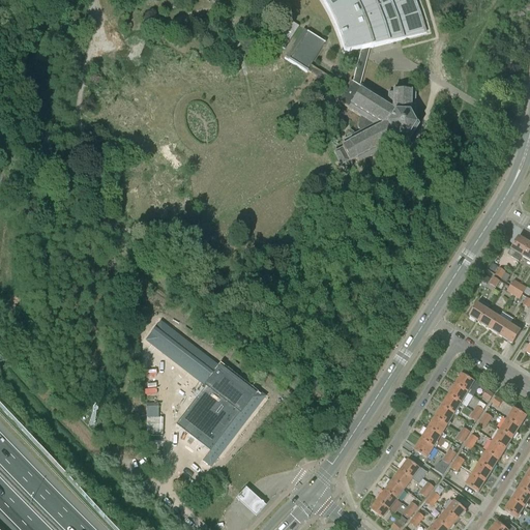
[(322,0),(324,2),(337,28),(347,55),(360,52),(352,83),(350,81),(345,89),(311,66),(325,43),(303,30),(285,58),(284,59),(306,74),(307,72),(342,94),(336,101),(349,109),(348,110),(360,118),(357,122),(357,128),(359,134),(354,137),(353,134),(349,131),(346,138),(348,140),(342,142),(344,146),(342,147),(343,148),(333,153),(341,167),(350,162),(351,164),(356,160),(358,164),(394,145),(394,142),(408,143),(417,127),(411,115),(414,114),(414,95),(410,95),(410,93),(409,93),(409,90),(405,90),(405,89),(398,88),(398,90),(393,90),(393,92),(392,92),(392,94),(388,94),(387,104),(361,87),(361,88),(359,87),(367,55),(366,55),(365,50),(428,34),(415,0),(322,0)]
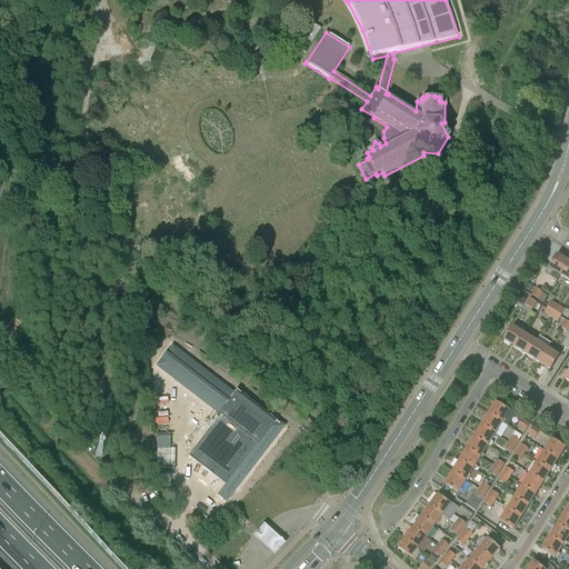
[(86,10),(71,1),(65,11),(79,20),(86,10)]
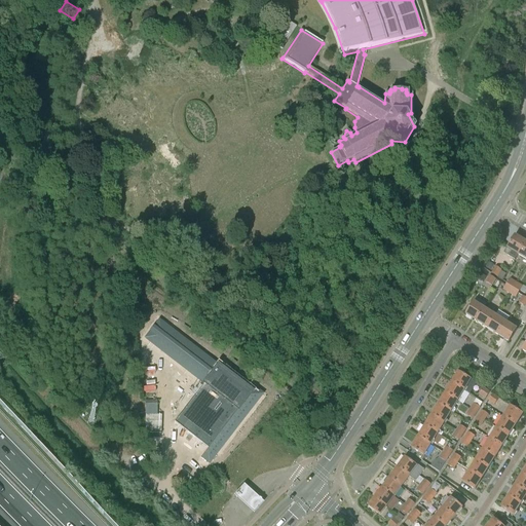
[(296,27),(288,22),(273,44),(282,49),(296,27)]
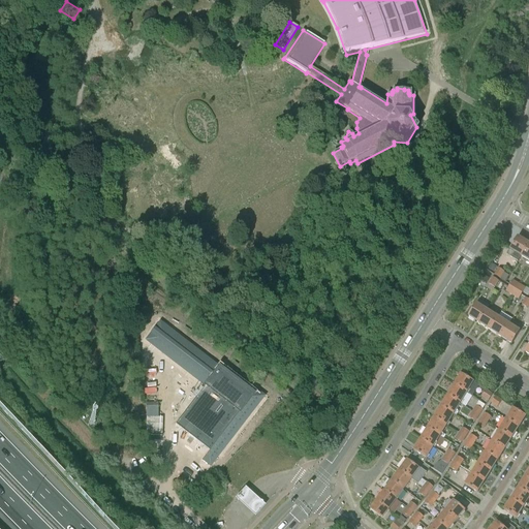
[(521,257),(528,244),(518,237),(509,250),(521,257)]
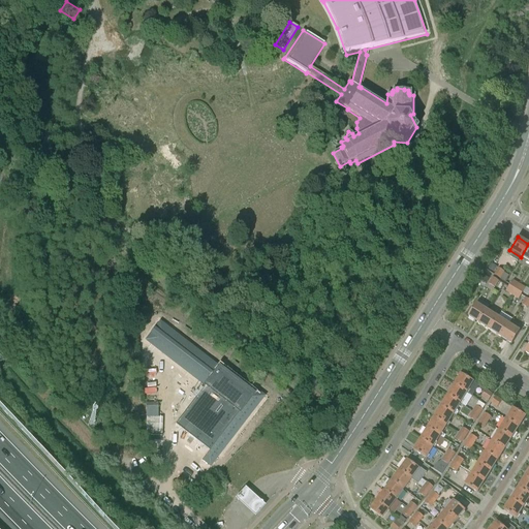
[(493,273),(497,267),(492,263),(488,269),(493,273)]
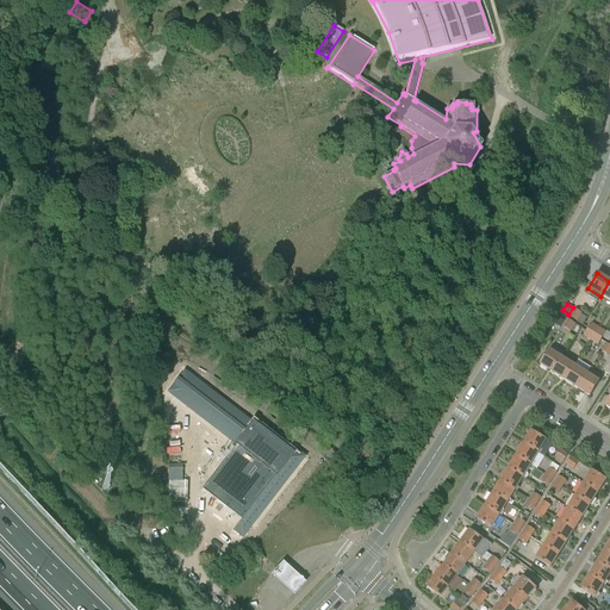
[(574,309),(570,317),(577,322),(578,319),(582,322),(584,316),(574,309)]
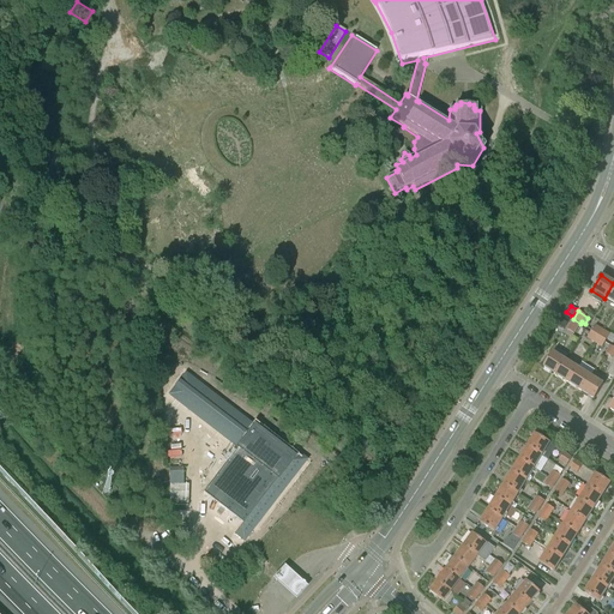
[(565,329),(569,323),(561,318),(558,324),(565,329)]
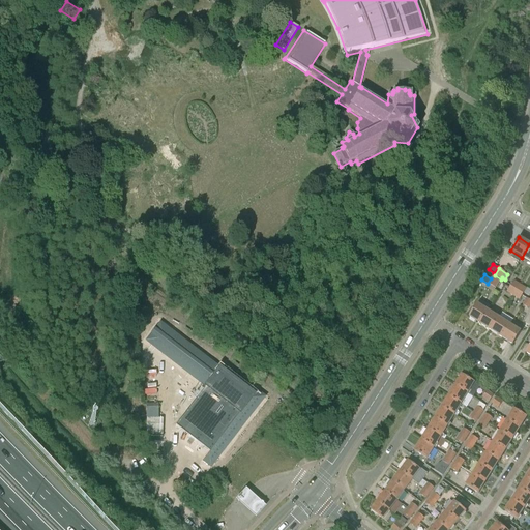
[(499,283),(500,282),(493,277),(489,285),(496,289),(496,288),(497,288),(500,284),(499,283)]
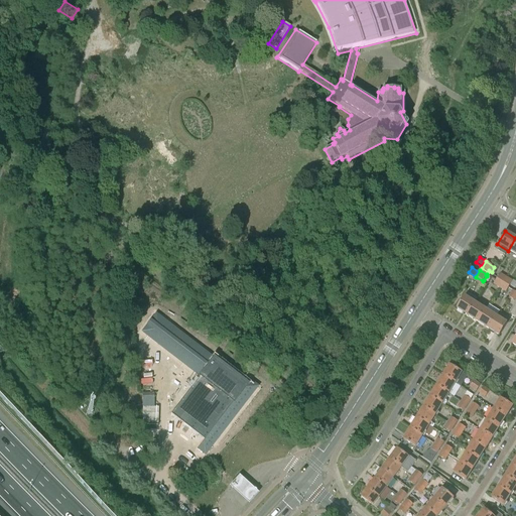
[(504,280),(506,277),(500,274),(497,279),(504,283),(505,281),(504,280)]
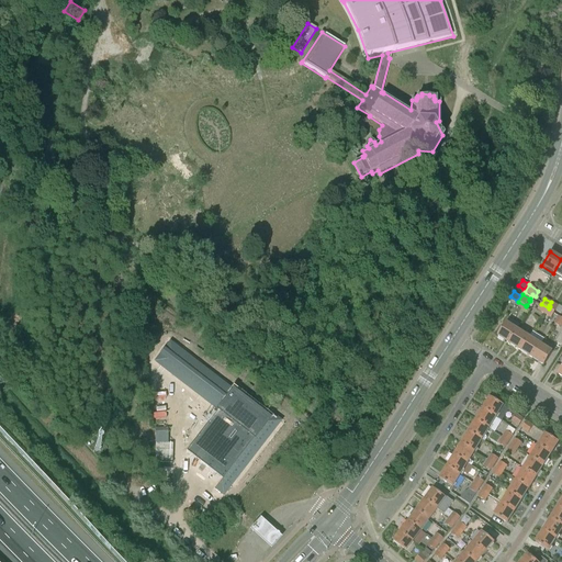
[(554,313),(558,306),(551,302),(549,305),(550,306),(549,308),(554,313)]
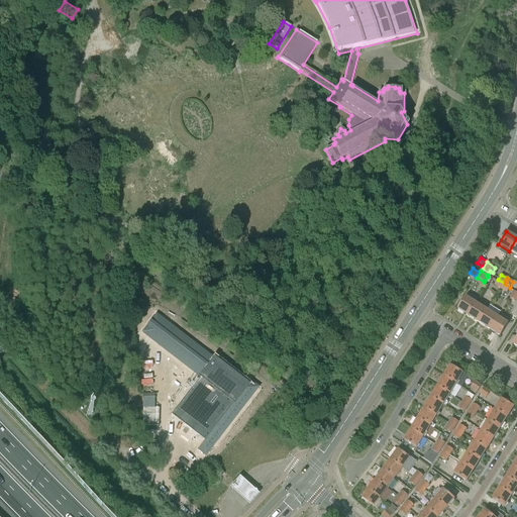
[(505,284),(498,280),(494,285),(500,289),(502,286),(503,287),(505,284)]
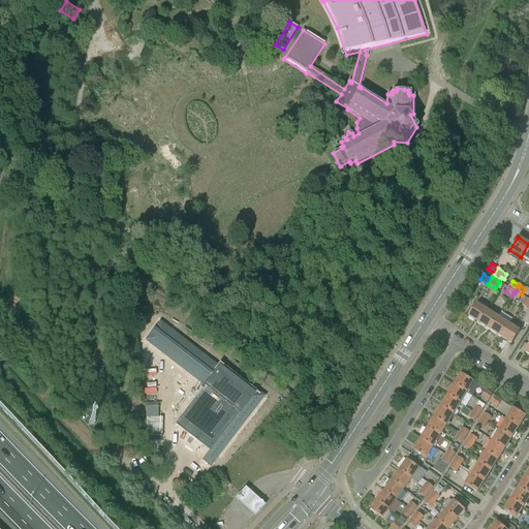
[(519,300),(522,294),(517,290),(515,293),(514,292),(511,296),(519,300)]
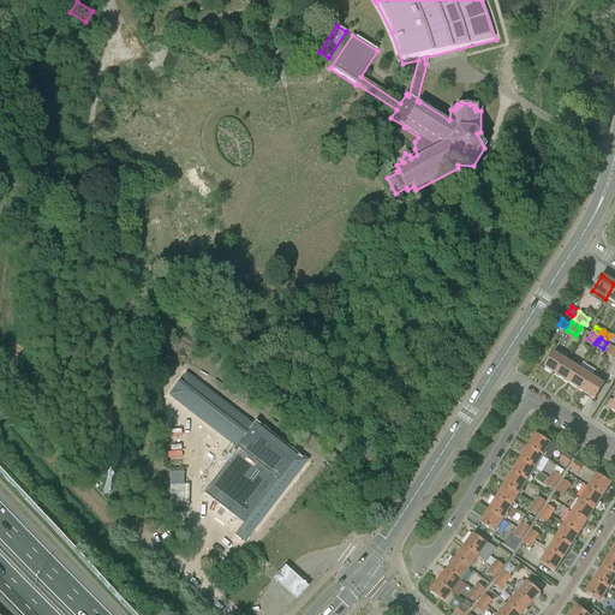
[(557,376),(567,362),(554,353),(544,368),(557,376)]
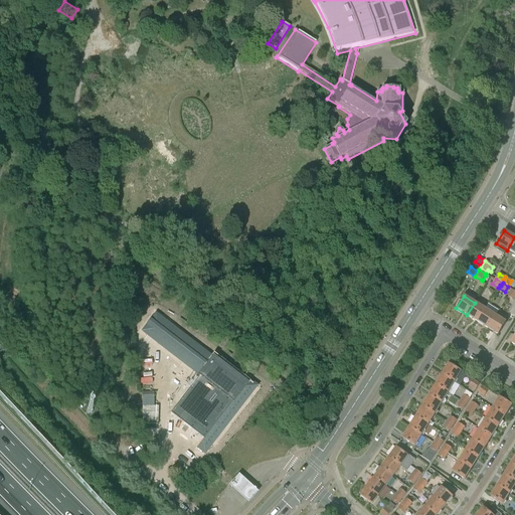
[(485,310),(475,303),(467,315),(477,322),(485,310)]
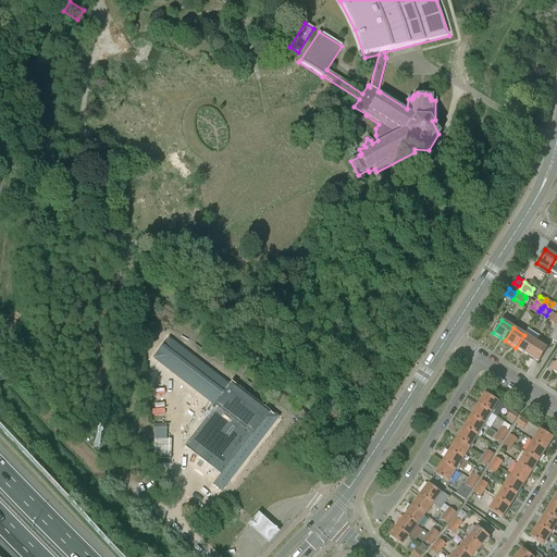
[(536,342),(524,335),(516,348),(528,356),(536,342)]
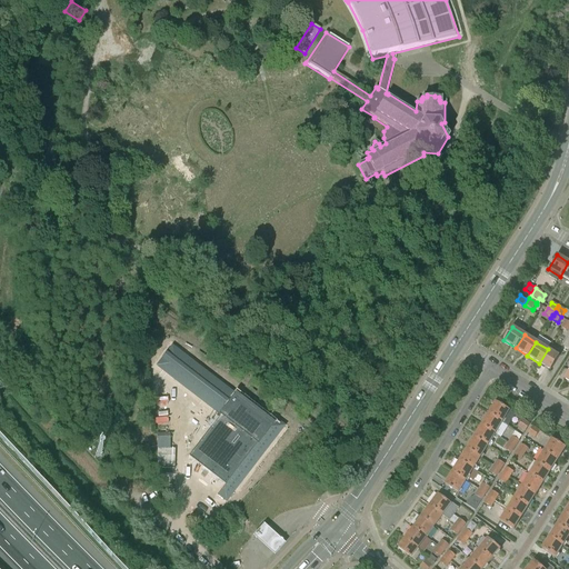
[(221,415),(189,457),(226,485),(221,490),(229,497),(283,426),(276,419),(272,423),(173,348),(159,367),(221,415)]
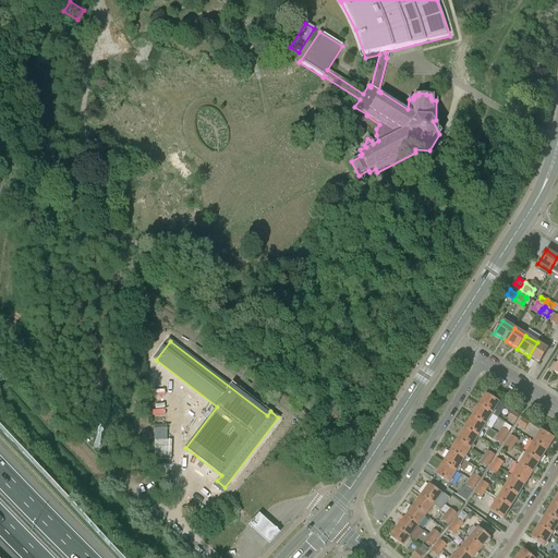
[(537,342),(529,356),(541,363),(548,350),(537,342)]
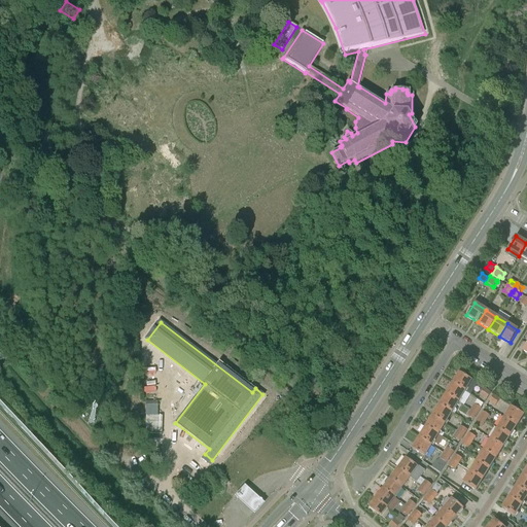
[(465,392),(471,381),(459,373),(452,384),(465,392)]
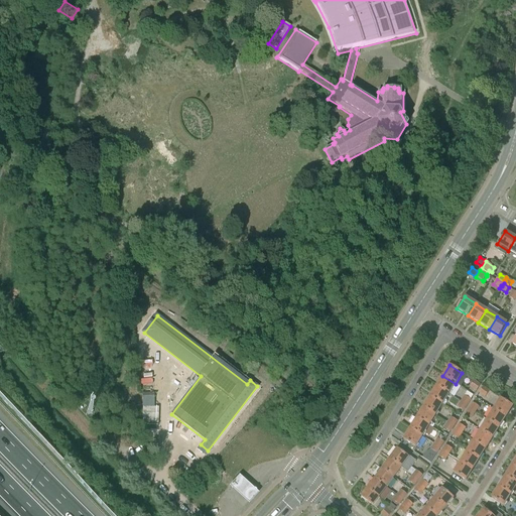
[(448,394),(456,384),(442,376),(436,387),(448,394)]
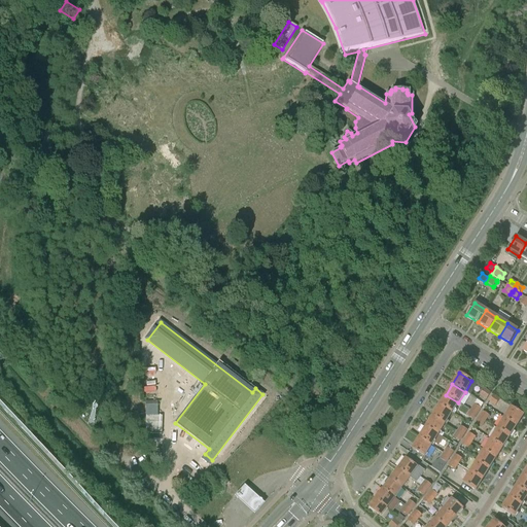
[(486,400),(491,393),(484,389),(480,395),(486,400)]
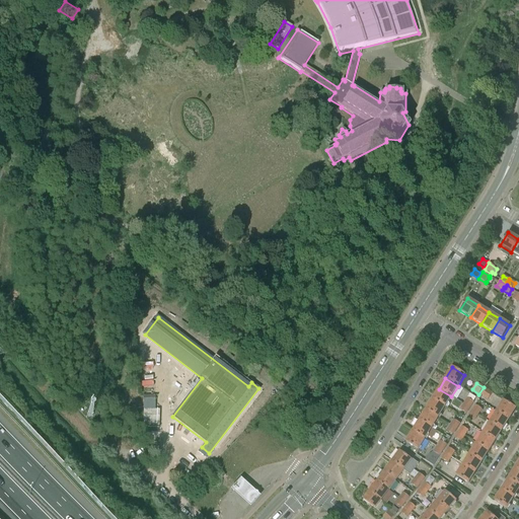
[(492,393),(486,389),(486,388),(482,395),(488,400),(492,393)]
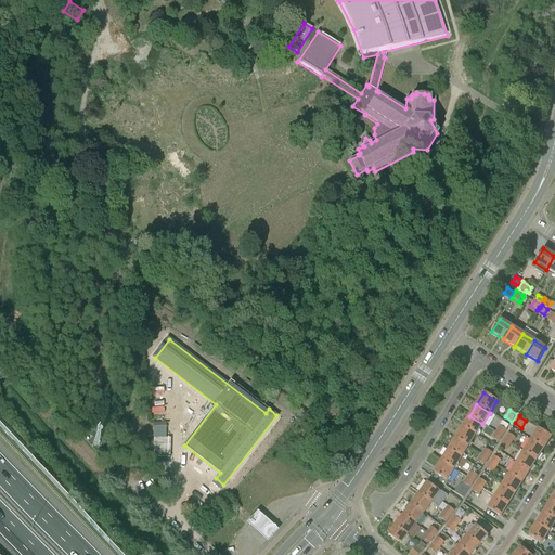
[(476,436),(482,424),(469,416),(462,427),(476,436)]
